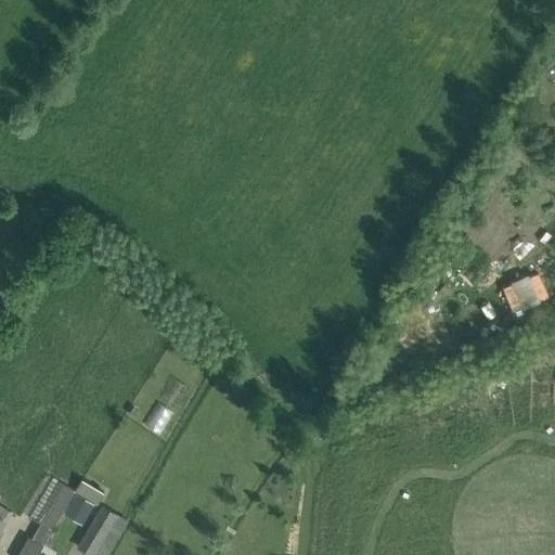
[(133,405),(128,413),(134,417),(140,410),(133,405)]
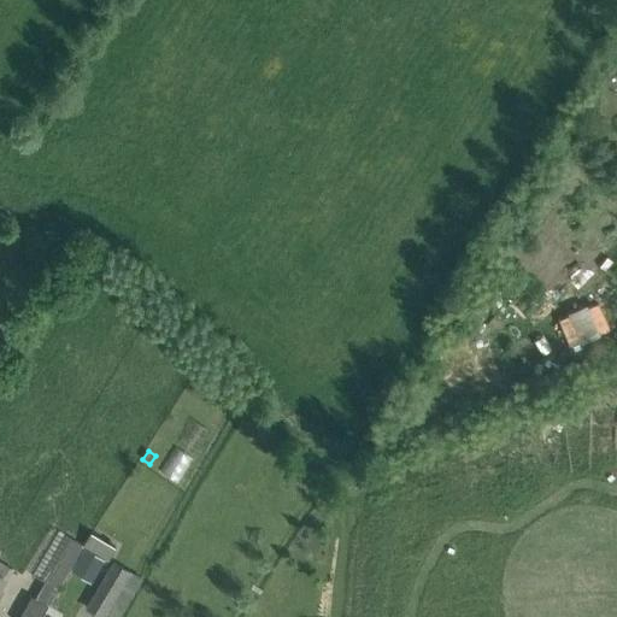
[(109,562),(117,547),(92,533),(90,532),(82,546),(83,546),(109,562)]
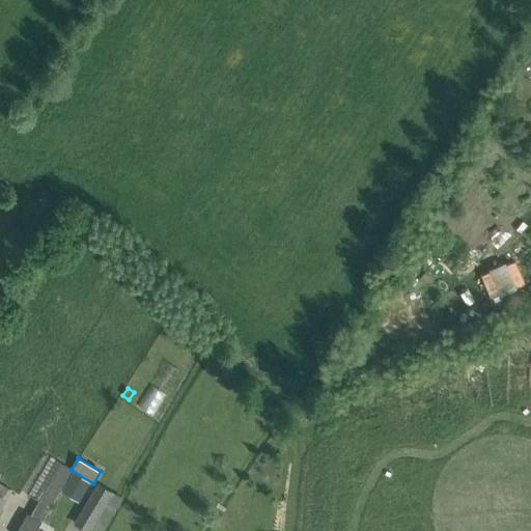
[(43,521),(72,470),(71,470),(63,465),(40,503),(37,501),(30,514),(26,512),(15,530),(34,530),(42,520),(43,521)]
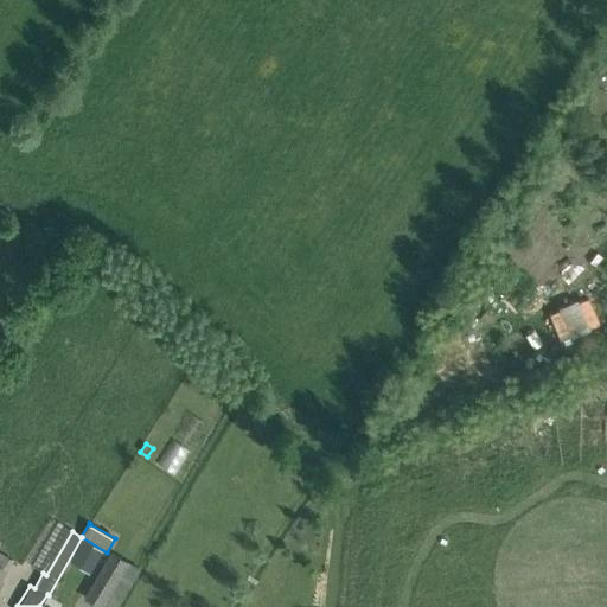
[(76,551),(70,562),(89,573),(95,562),(102,550),(83,540),(76,551)]
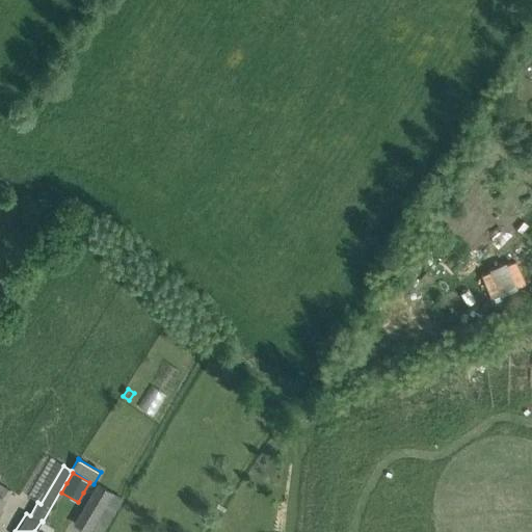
[(97,483),(73,524),(86,531),(88,531),(104,531),(124,500),(112,493),(97,483)]
